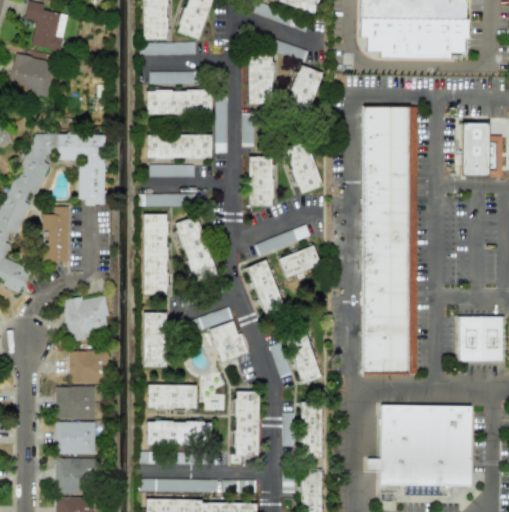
[(142,0),(143,40),(168,39),(167,0),(142,0)]
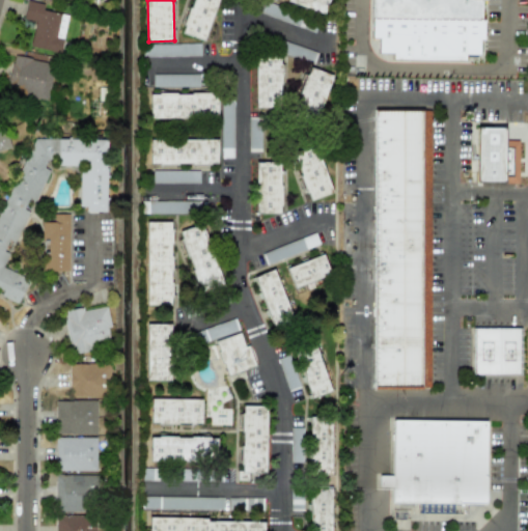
[(207,40),(220,0),(194,0),(184,33),(207,40)]
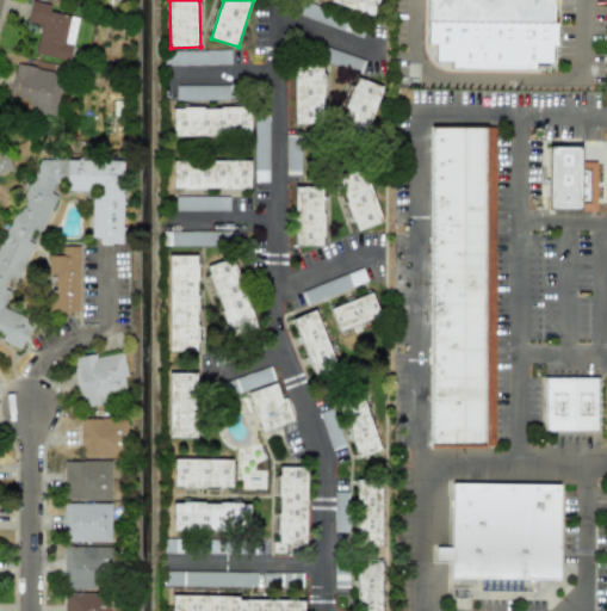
[(382,0),(332,0),(332,4),(378,17),(382,0)]
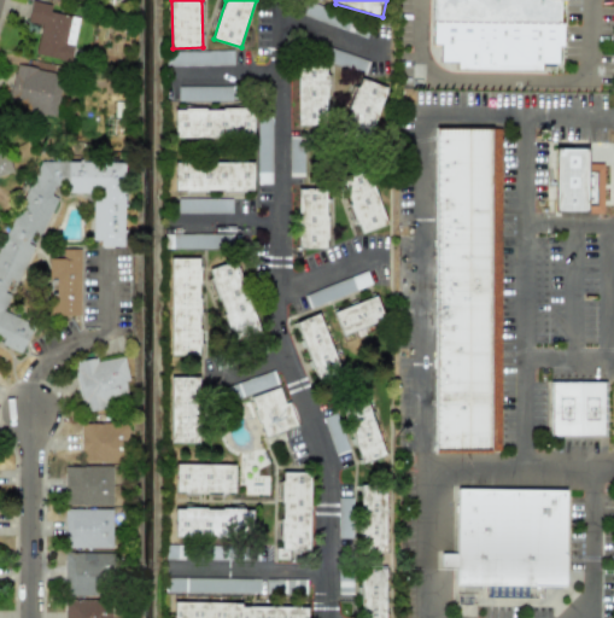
[(434,0),(434,45),(442,45),(442,63),(457,63),(457,71),(542,71),(543,64),(562,64),(563,0),(434,0)]
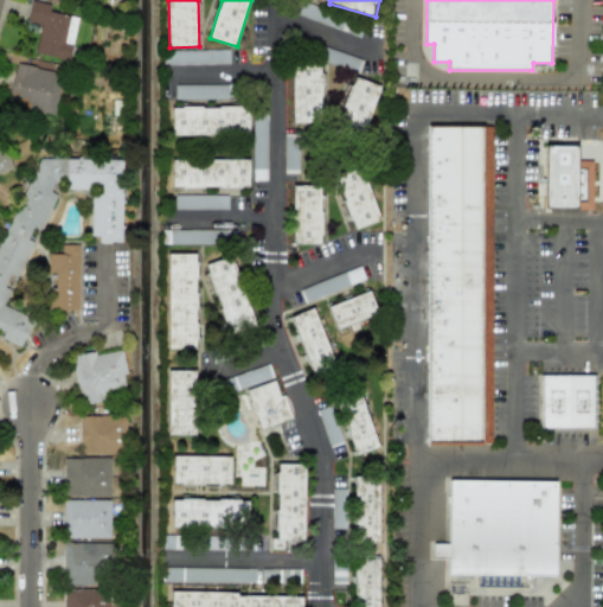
[(30,23),(43,25),(37,55),(72,61),(79,17),(52,12),(53,5),(33,1),(30,23)]
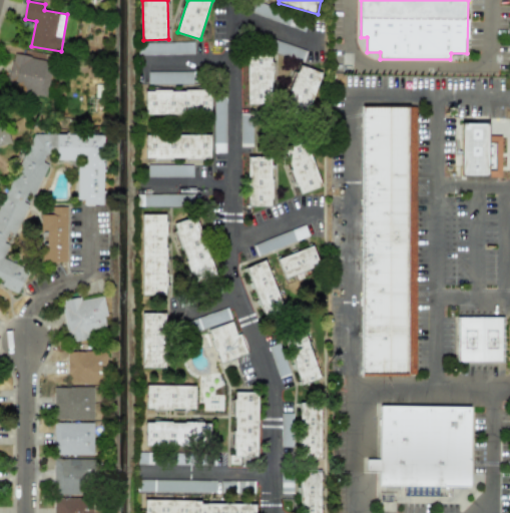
[(272,52),(306,61),(309,49),(275,40),(272,52)]
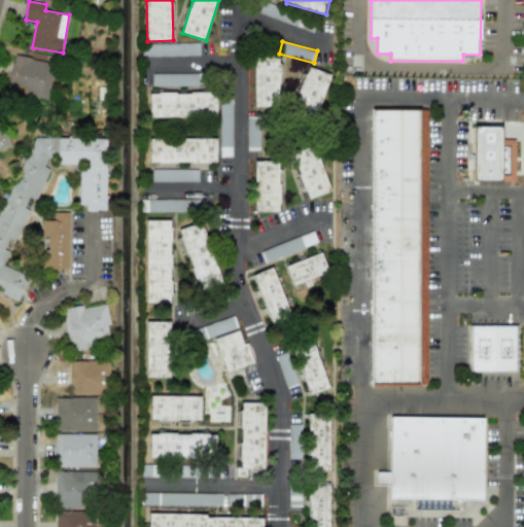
[(144,45),(144,57),(202,56),(201,43),(144,45)]
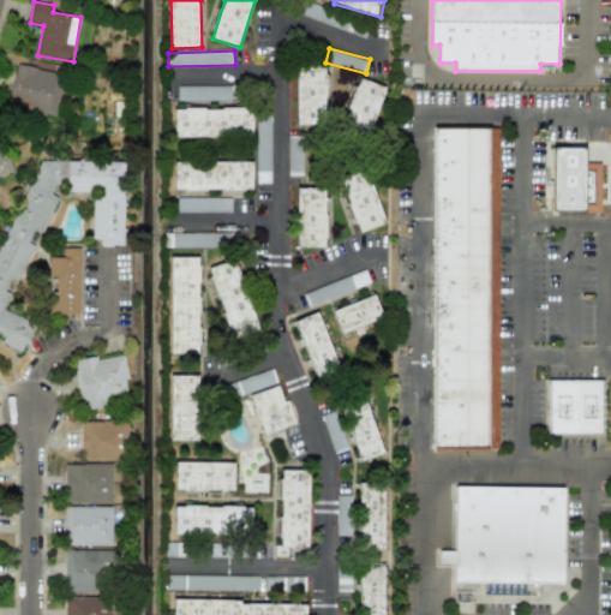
[(61,117),(67,72),(17,65),(11,109),(61,117)]
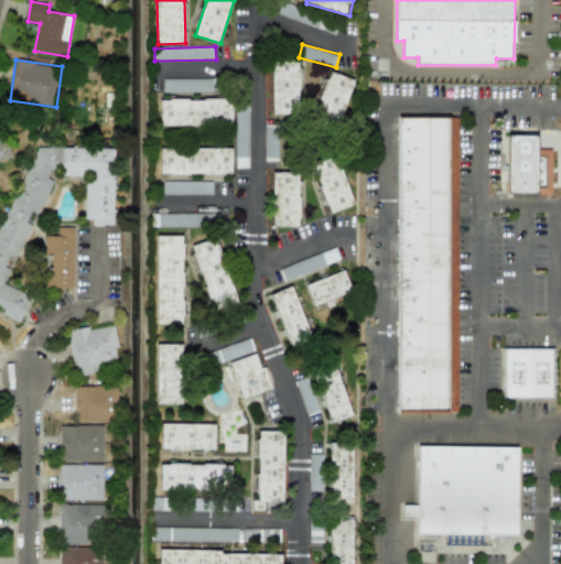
[(274,114),(301,114),(300,60),(273,60),(274,114)]
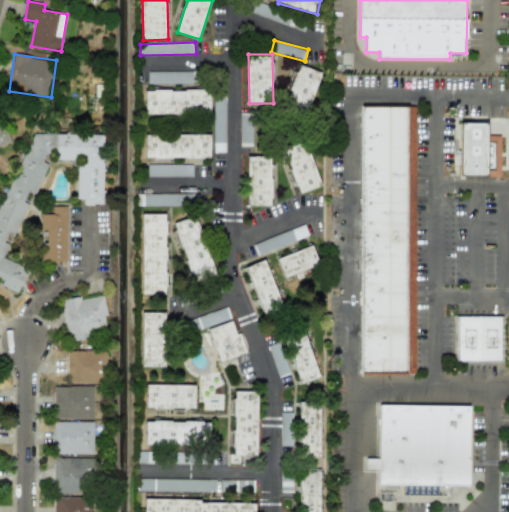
[(322,71),(298,65),(286,106),(309,113),(322,71)]
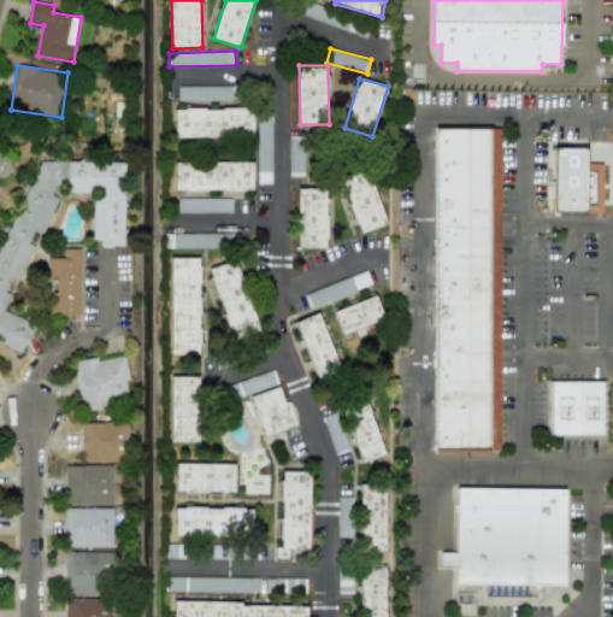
[(181,101),(224,100),(224,87),(181,87),(181,101)]
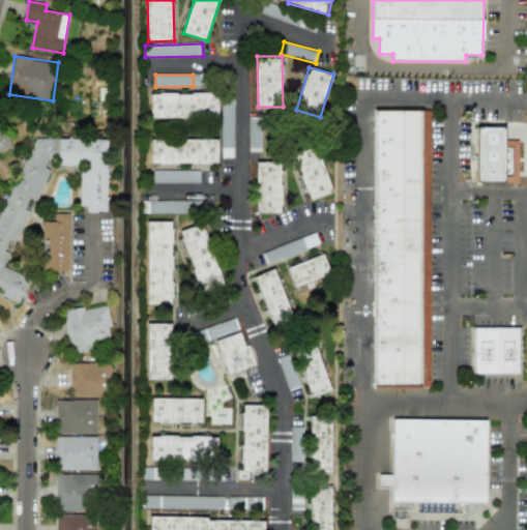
[(152,119),(220,118),(218,92),(151,93),(152,119)]
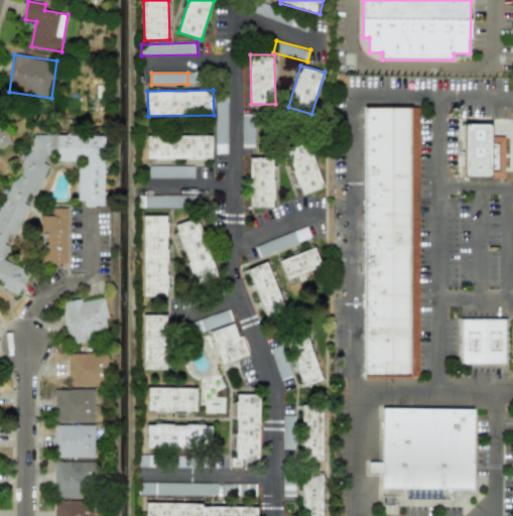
[(218,154),(230,154),(230,92),(217,93),(218,154)]
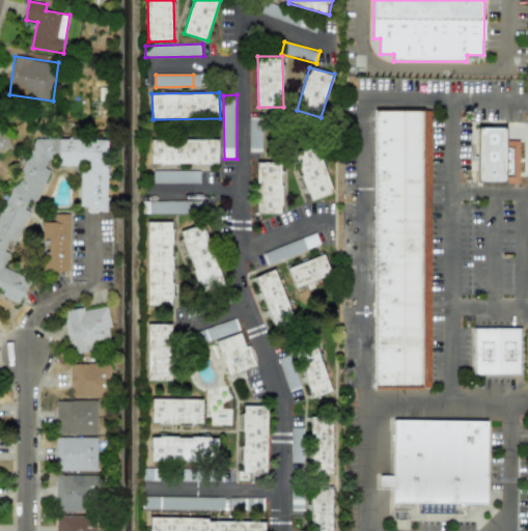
[(376,111),(377,389),(433,389),(433,111),(376,111)]
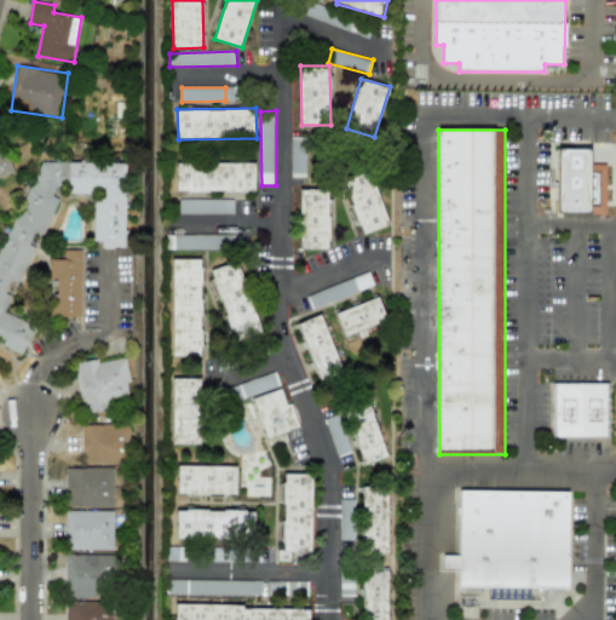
[(293,178),(308,177),(308,137),(293,137),(293,178)]
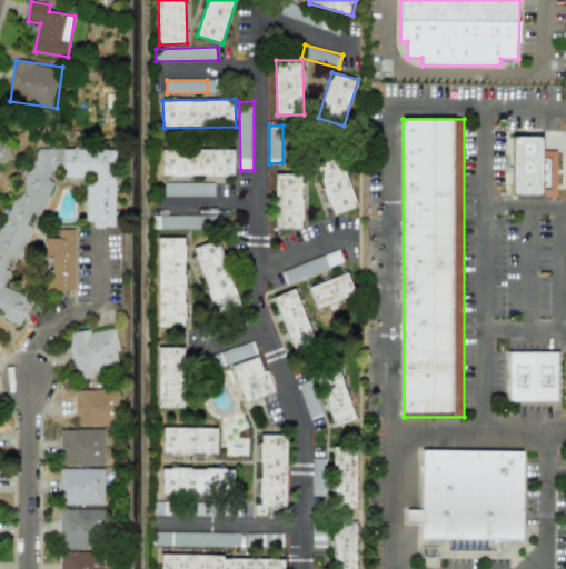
[(0,162),(15,158),(7,136),(0,137),(0,162)]
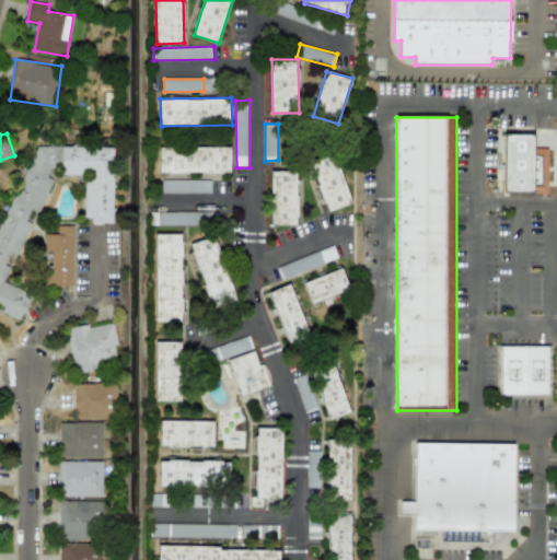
[(506,135),(505,193),(548,193),(549,150),(536,150),(536,135),(506,135)]
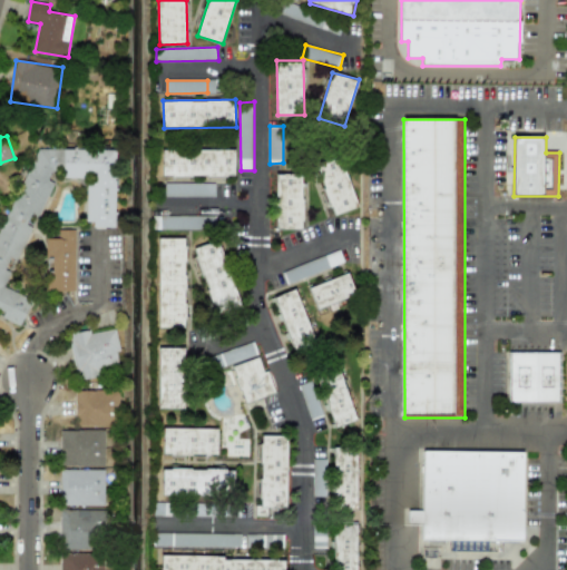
[(0,236),(0,311),(3,312),(3,320),(21,326),(32,300),(7,290),(31,226),(28,225),(32,215),(42,215),(62,178),(87,178),(87,222),(103,228),(117,228),(117,149),(38,149),(0,236)]
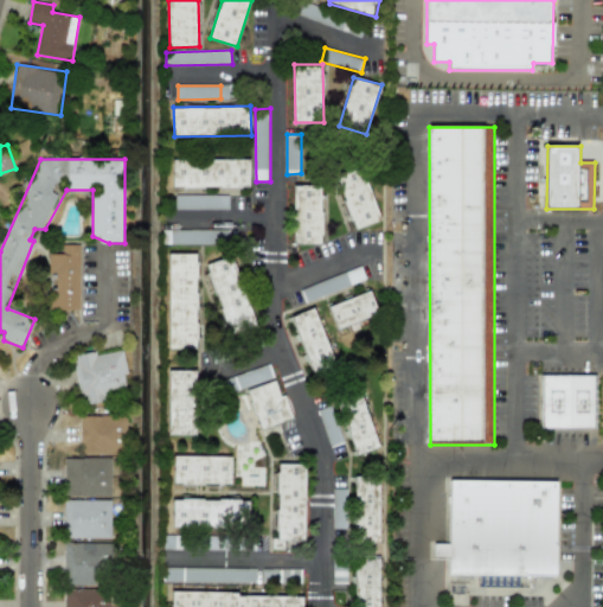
[(250,189),(251,159),(174,159),(173,187),(250,189)]
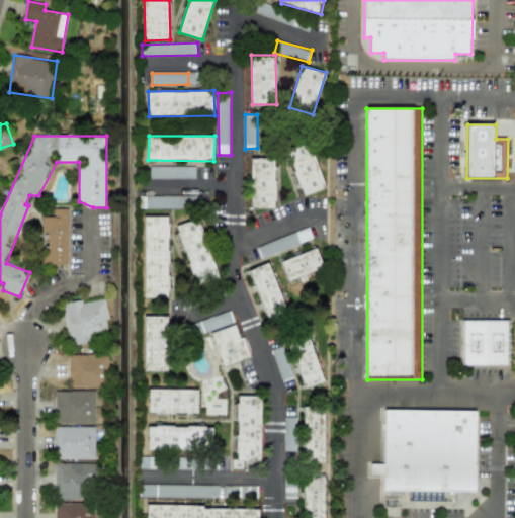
[(303,195),(326,189),(312,142),(288,149),(303,195)]
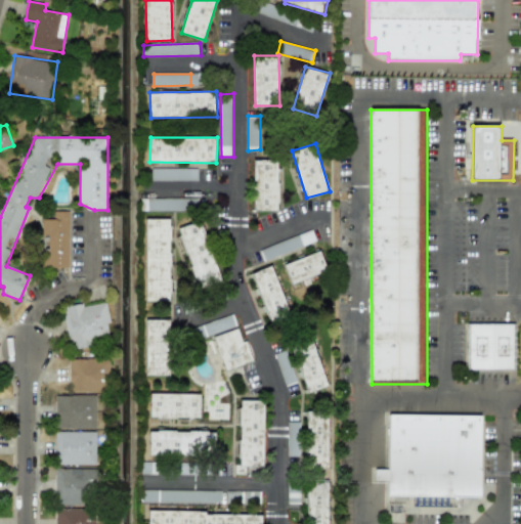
[(278,211),(279,161),(255,161),(254,211),(278,211)]
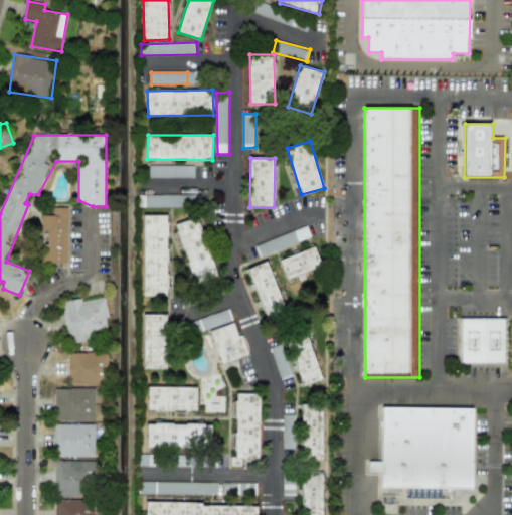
[(151,166),(151,178),(195,177),(195,166),(151,166)]
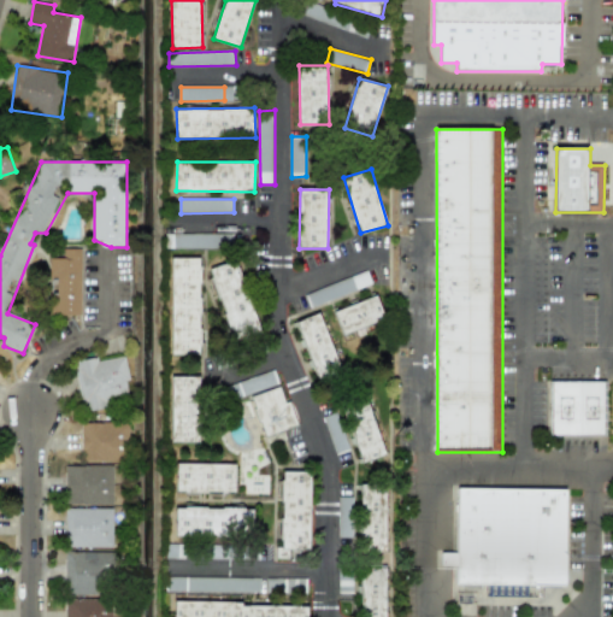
[(168,248),(219,247),(219,242),(235,241),(235,233),(168,235),(168,248)]
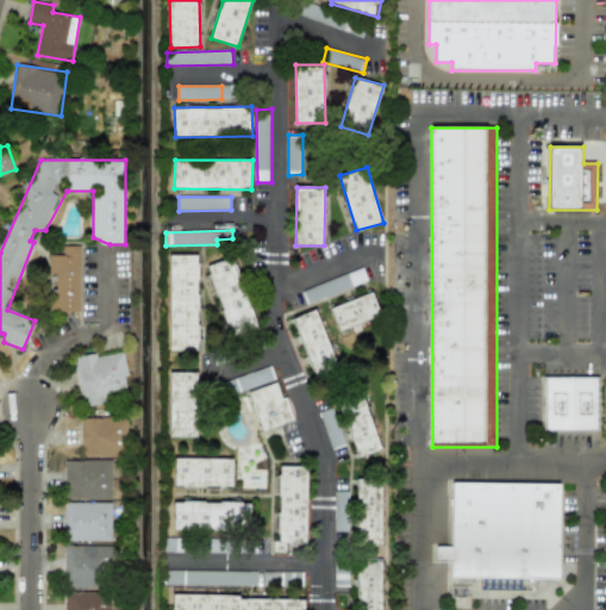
[(82,312),(81,246),(63,246),(64,255),(50,255),(50,277),(57,275),(58,292),(49,292),(50,313),(82,312)]
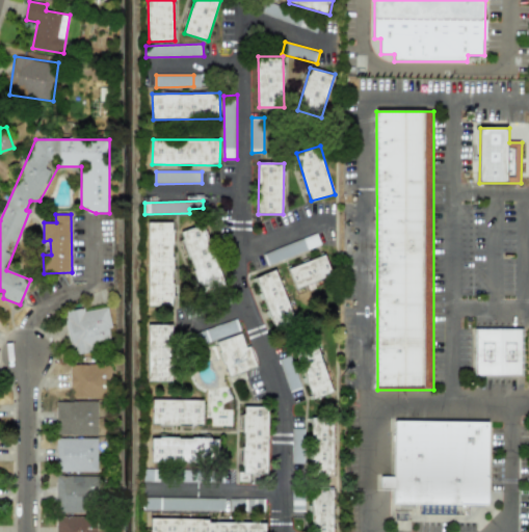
[(150,306),(175,306),(174,222),(149,222),(150,306)]
